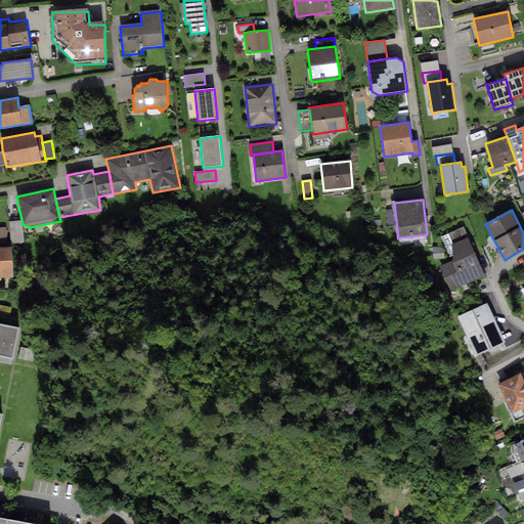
[(20,221),(10,221),(11,244),(22,243),(20,221)]
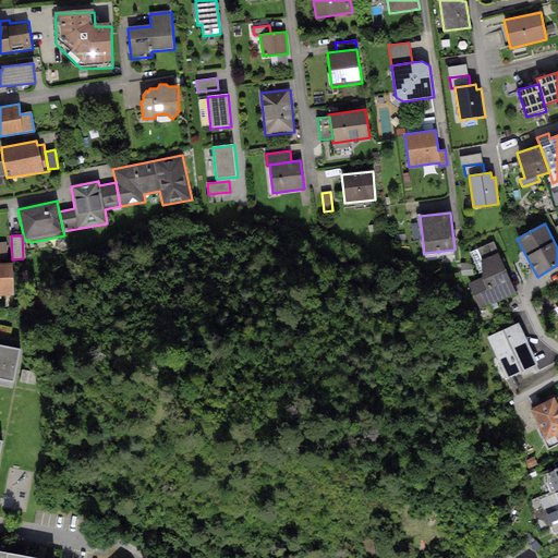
[(494,243),(469,254),(480,278),(468,283),(480,308),(516,293),(494,243)]
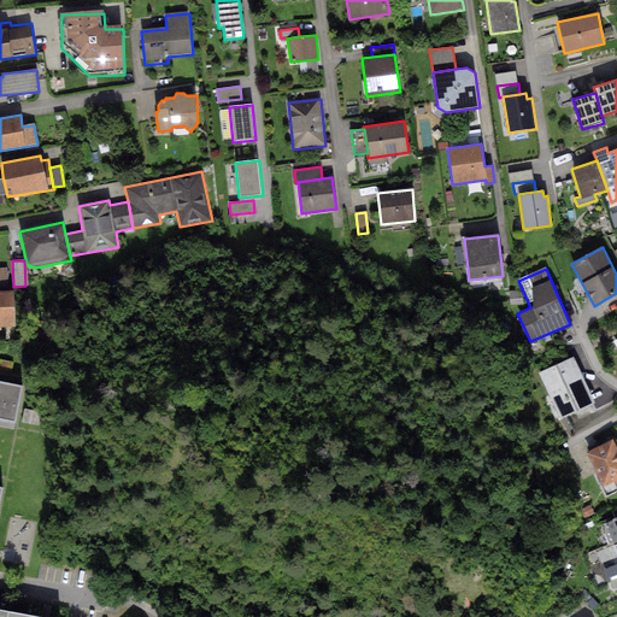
[(0,291),(0,325),(15,325),(13,291),(9,292),(0,291)]
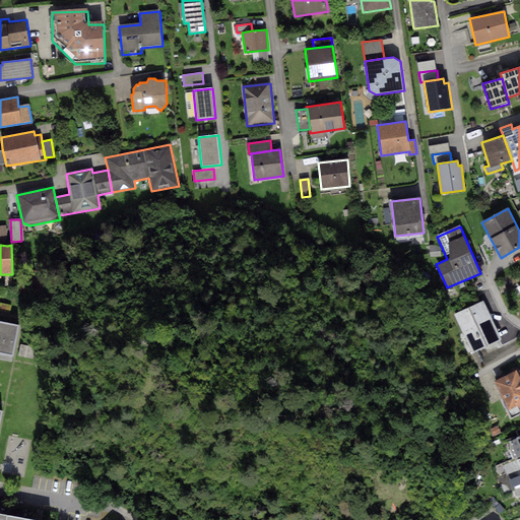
[(438,245),(429,246),(430,257),(441,257),(441,246),(438,247),(438,245)]
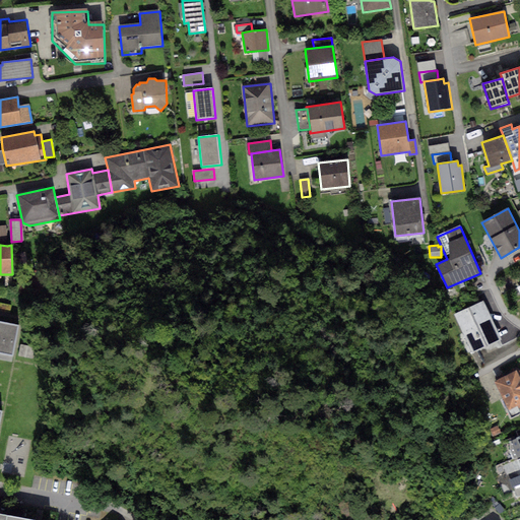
[(483,301),(455,315),(473,353),(502,340),(483,301)]
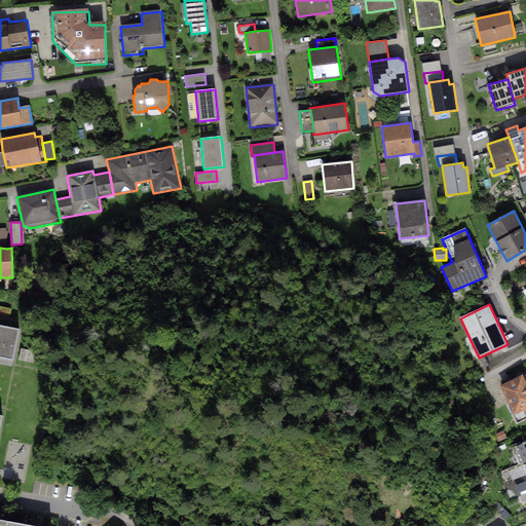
[(11,308),(0,305),(0,315),(10,317),(11,308)]
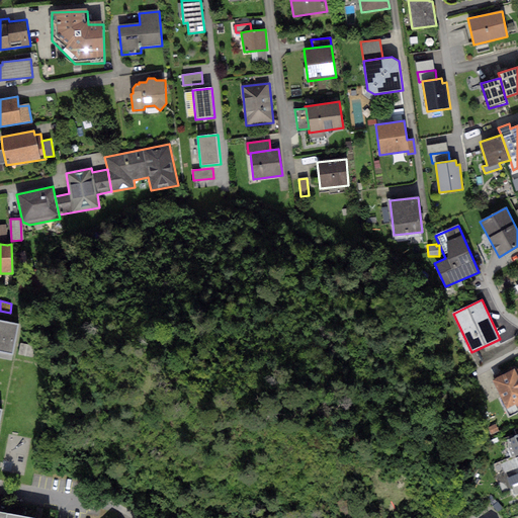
[(0,351),(12,354),(18,324),(0,320),(0,351)]
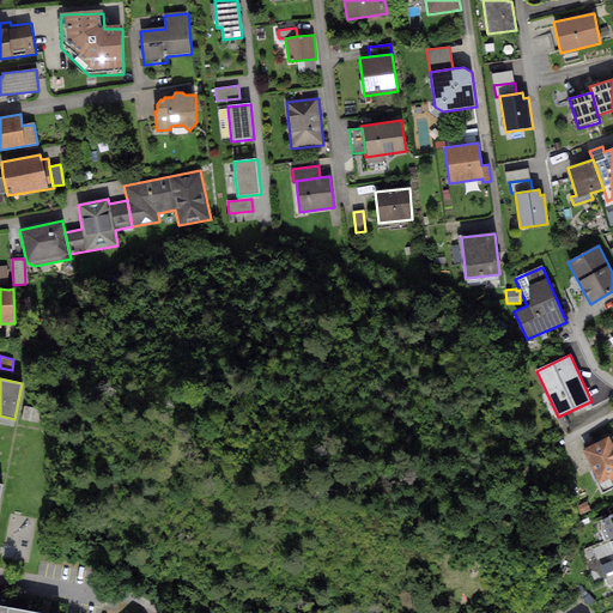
[(41,411),(28,408),(25,420),(38,423),(41,411)]
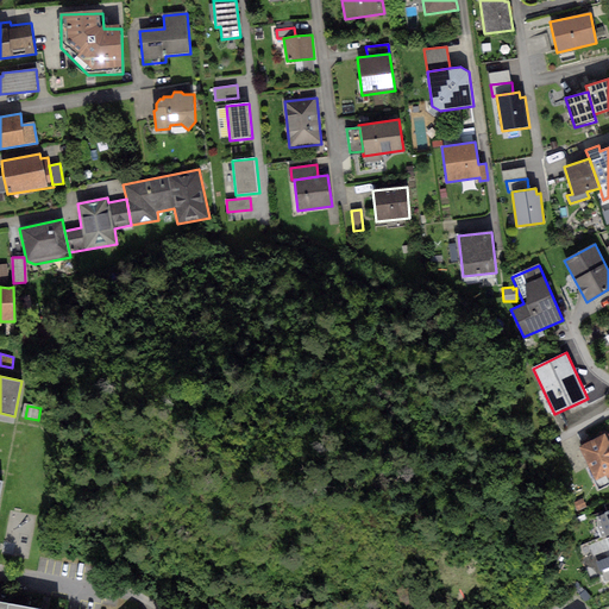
[(600,435),(579,447),(595,481),(607,476),(608,477),(608,476),(608,441),(608,440),(608,439),(608,432),(606,431),(601,432),(600,435)]
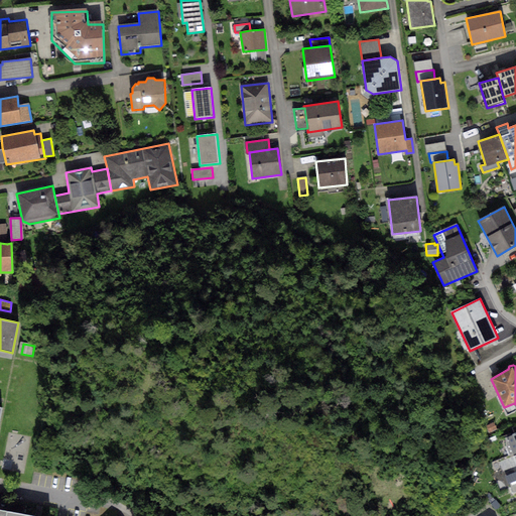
[(494,422),(486,425),(490,432),(497,429),(494,422)]
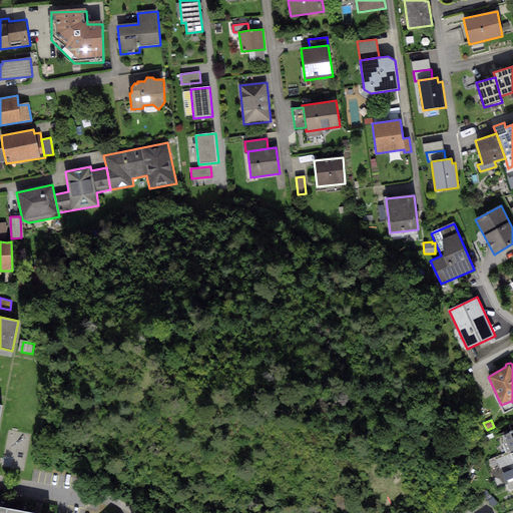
[(512,430),(509,432),(510,432),(504,435),(511,451),(512,450),(512,453),(511,454),(512,459),(512,430)]
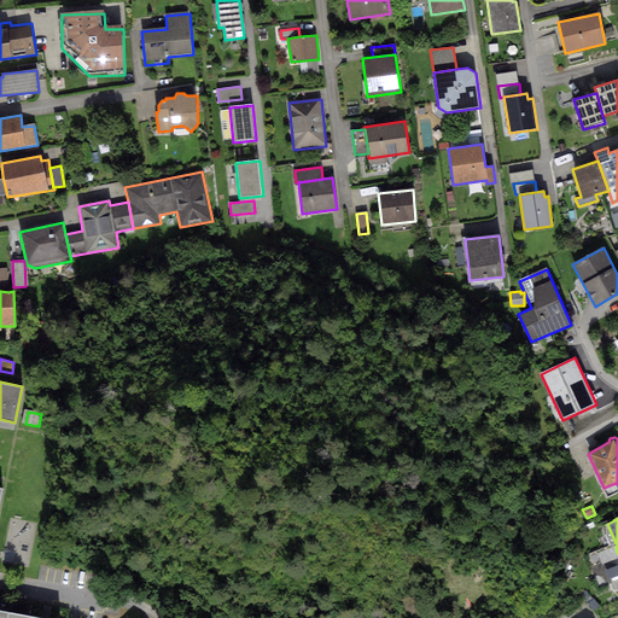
[(586,590),(582,598),(595,612),(601,608),(586,590)]
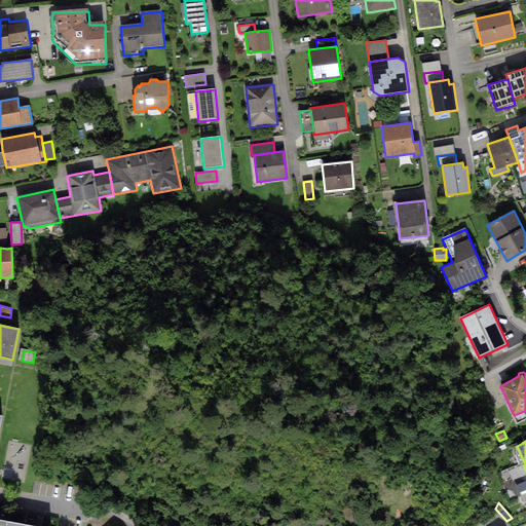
All buildings are outlined.
